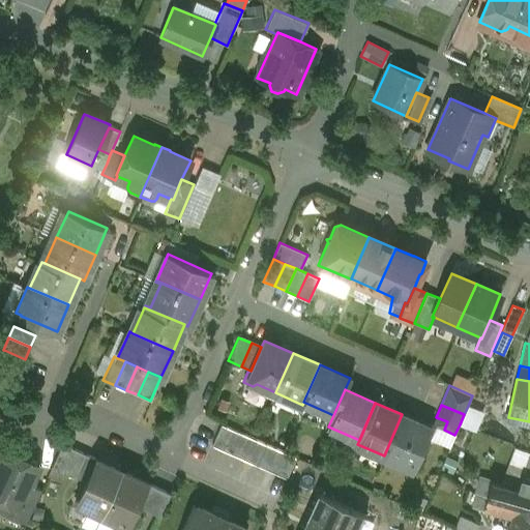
[(481,411),(468,406),(464,414),(460,424),(473,430),(481,411)]
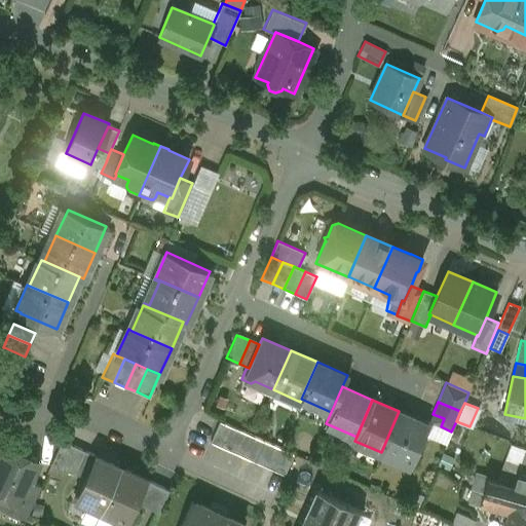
[(410,416),(399,411),(381,452),(381,453),(393,458),(400,456),(410,461),(422,434),(426,431),(430,422),(414,415),(410,416)]
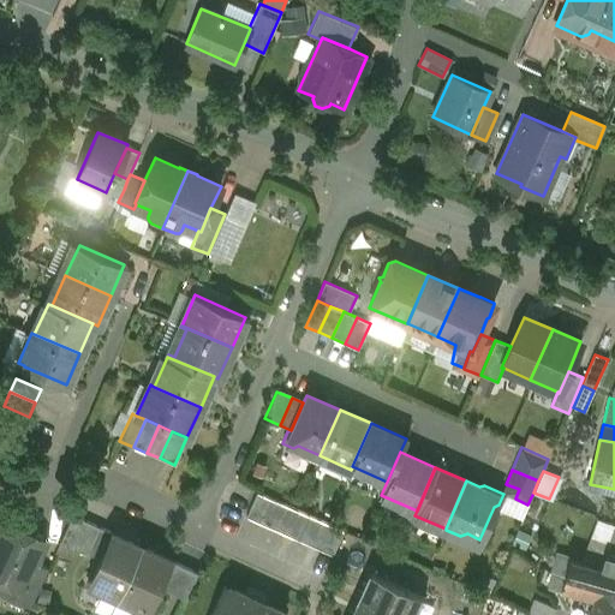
[(256,493),(246,517),(258,523),(269,497),(256,493)]
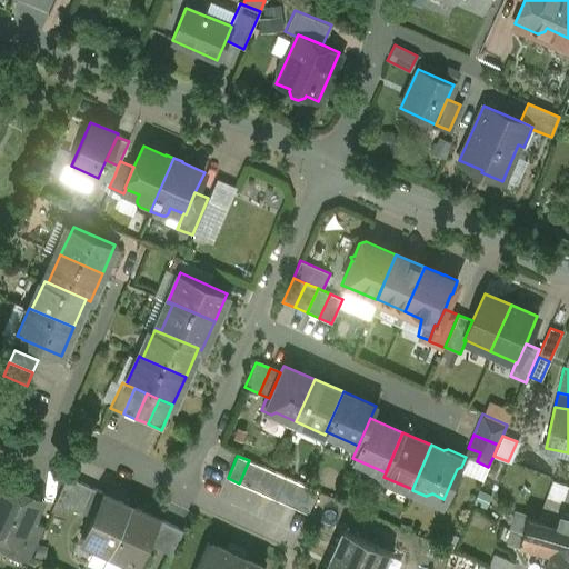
[(249,460),(239,483),(250,488),(260,466),(249,460)]
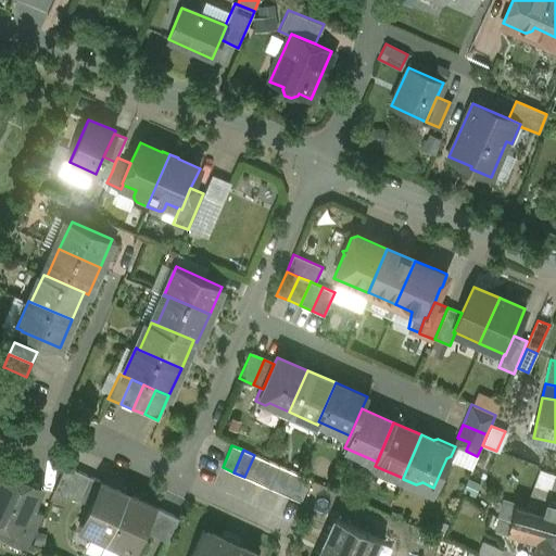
[(254,455),(244,477),(256,482),(265,460),(254,455)]
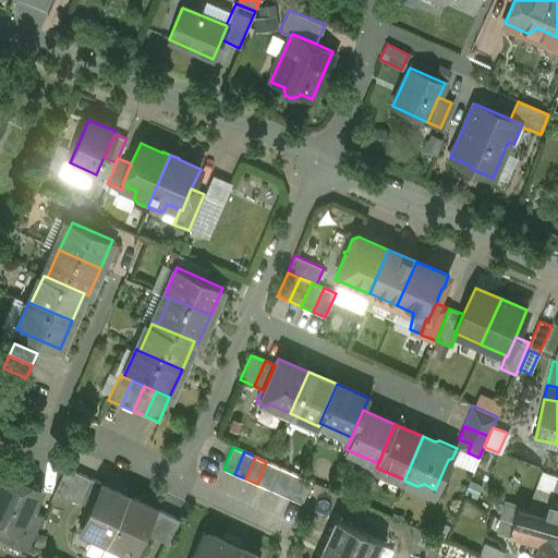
[(266,462),(257,484),(268,488),(278,466),(266,462)]
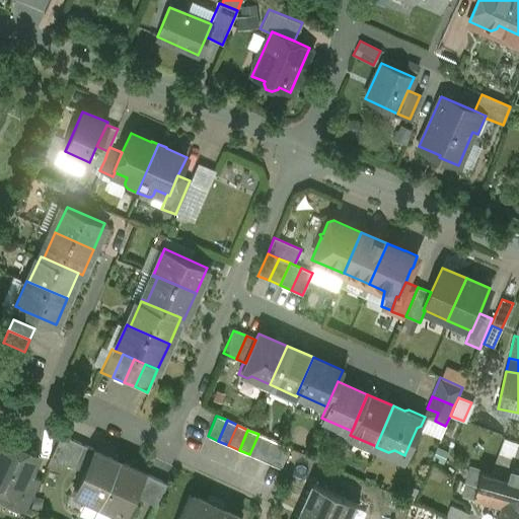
[(61,434),(49,461),(61,464),(72,439),(61,434)]
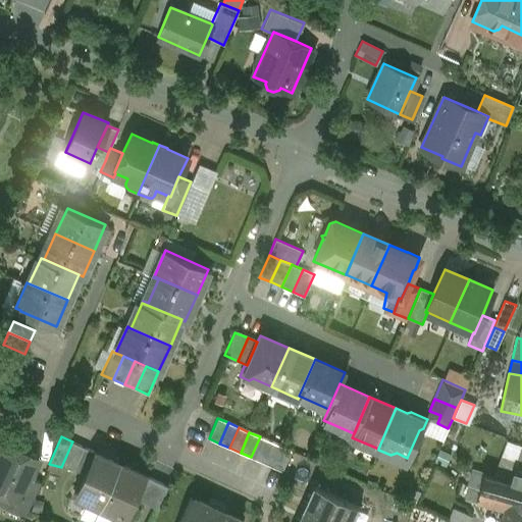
[(260,436),(251,457),(261,462),(270,441),(260,436)]
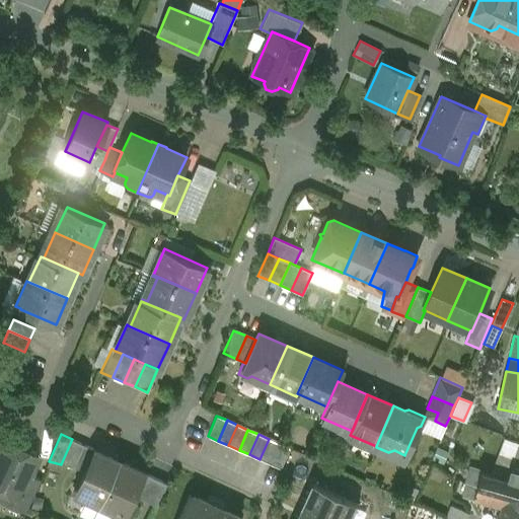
[(72,439),(61,464),(73,466),(83,444),(72,439)]
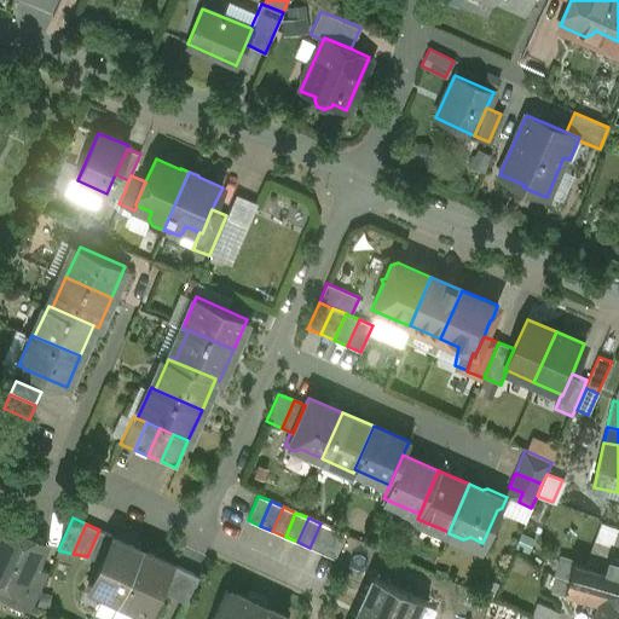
[(320,524),(310,548),(322,553),(333,528),(320,524)]
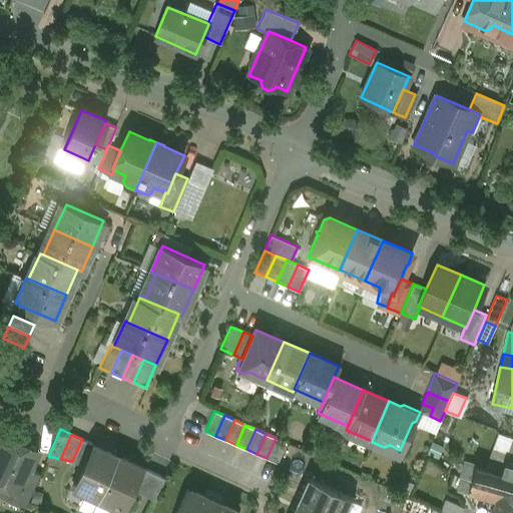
[(36,451),(4,436),(0,444),(0,482),(14,489),(16,490),(27,468),(34,452),(35,452),(36,451)]
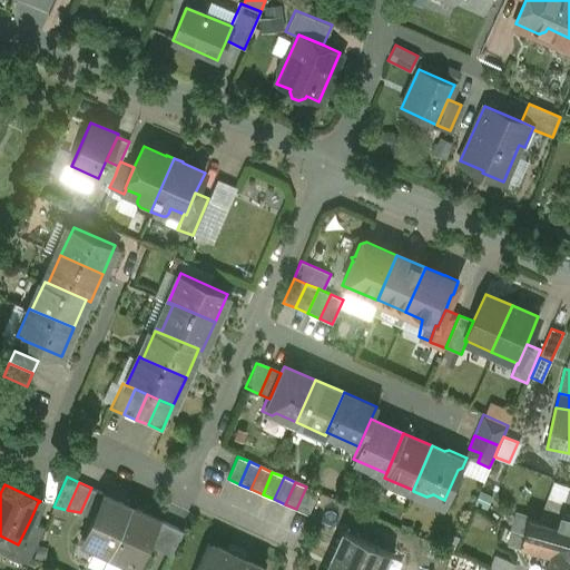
[(306,487),(296,509),(308,514),(318,492),(306,487)]
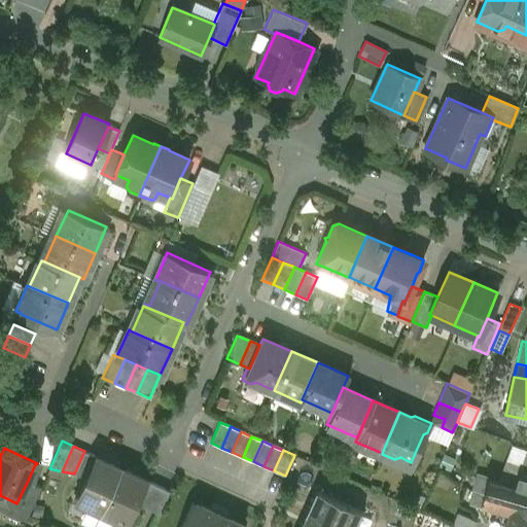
[(84,451),(74,473),(85,479),(96,456),(84,451)]
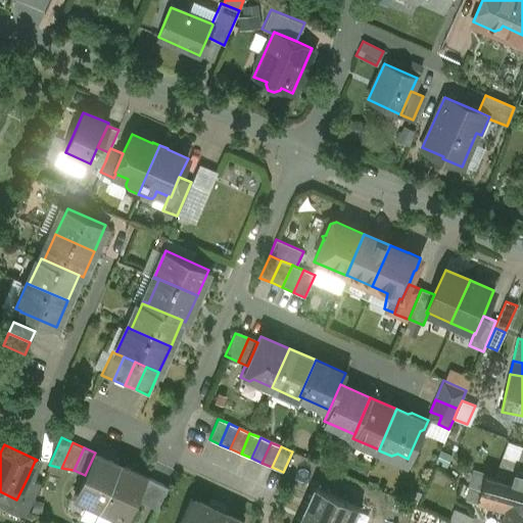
[(120,464),(95,453),(85,475),(79,489),(77,488),(73,496),(86,503),(87,501),(100,507),(120,464)]
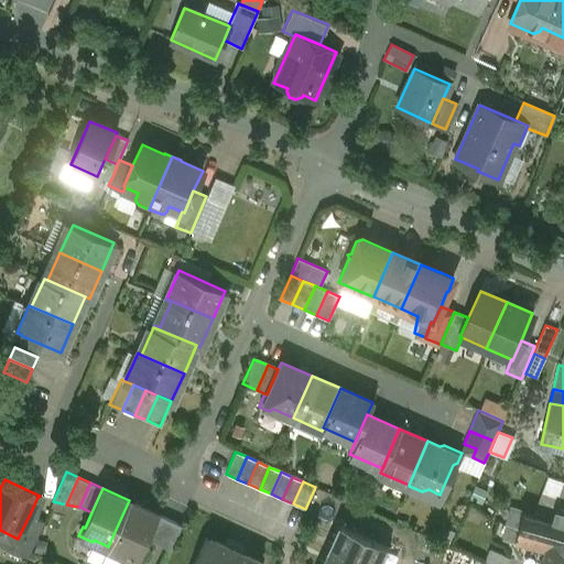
[(155,512),(129,500),(108,546),(134,559),(144,537),(155,512)]
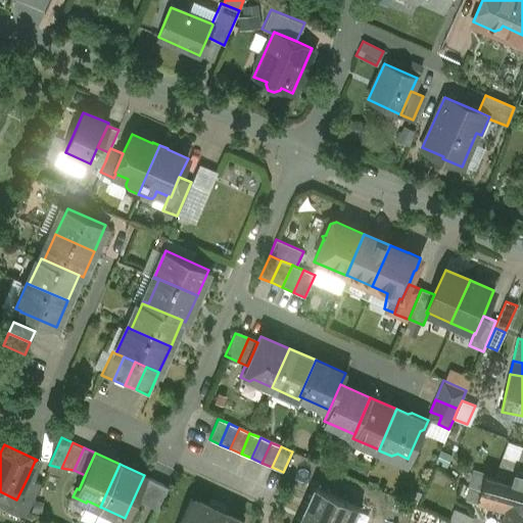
[(522,471),(516,469),(512,484),(508,497),(522,502),(522,471)]
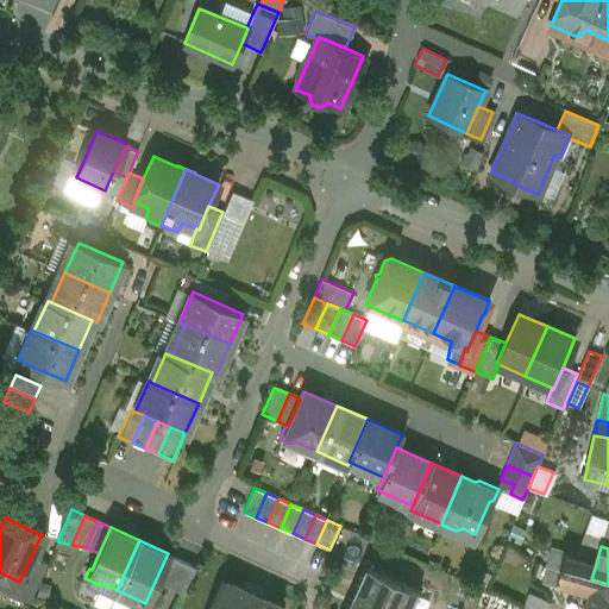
[(564,554),(551,551),(546,569),(559,572),(559,571),(564,554)]
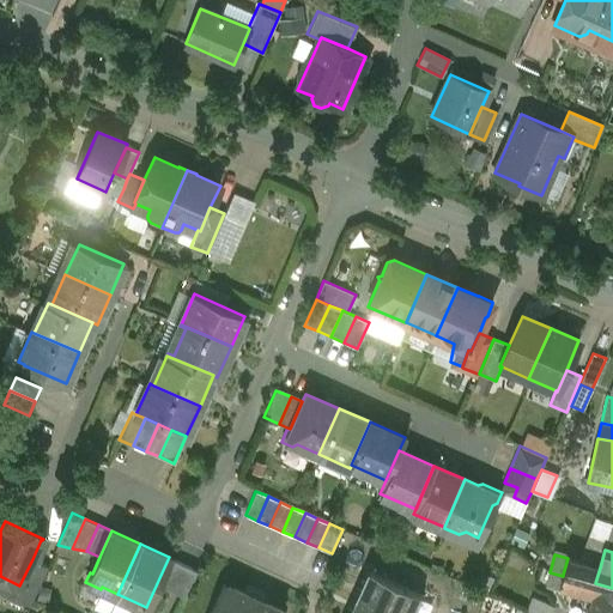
[(198,570),(169,557),(157,583),(186,596),(198,570)]
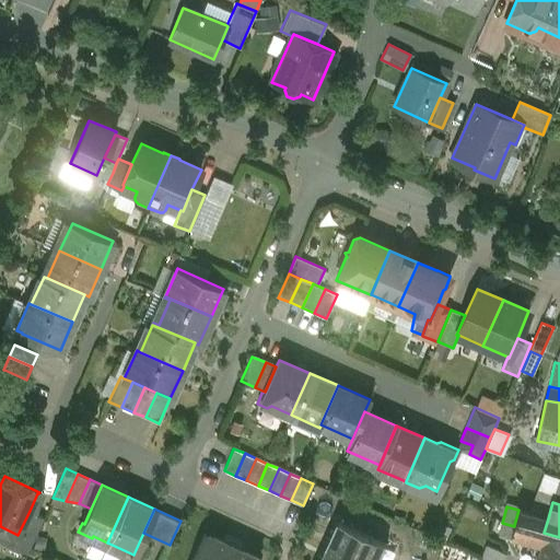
[(548,518),(518,510),(514,525),(544,533),(548,518)]
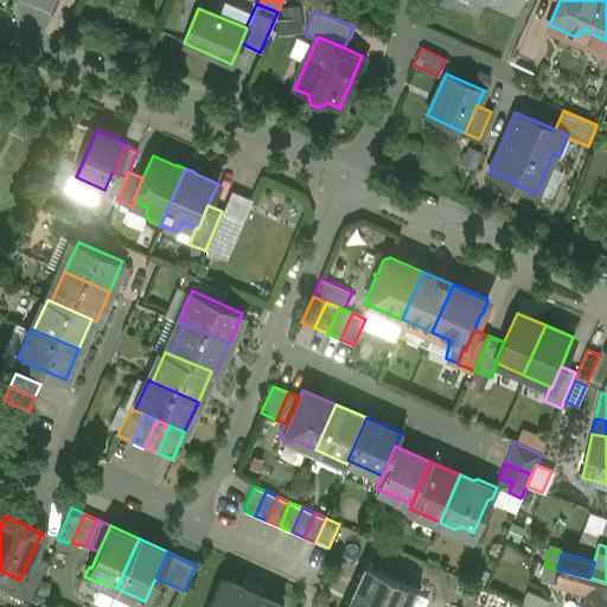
[(48,561),(32,554),(19,580),(17,579),(12,590),(30,599),(48,561)]
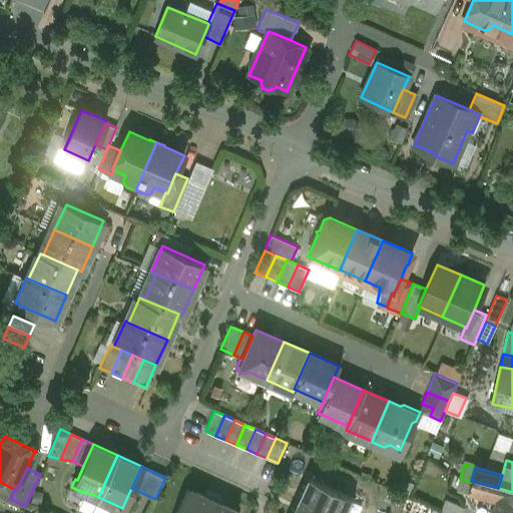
[(339,512),(348,495),(310,478),(299,502),(323,512),(339,512)]
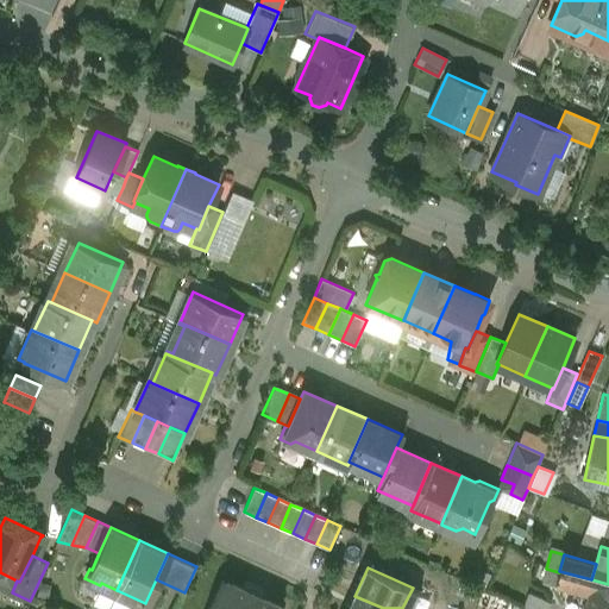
[(559,572),(546,569),(542,582),(556,586),(559,572)]
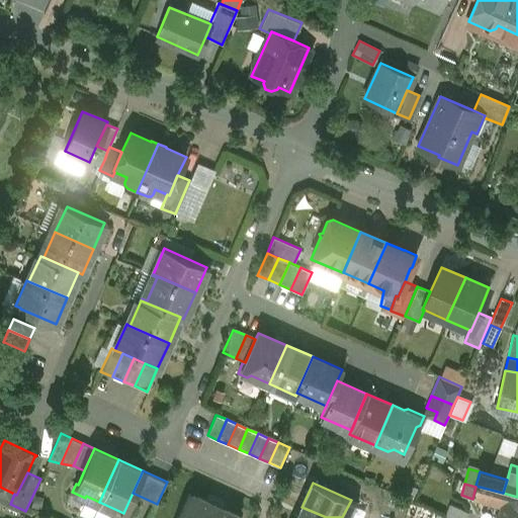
[(503,493),(476,486),(476,487),(472,499),(500,506),(503,493)]
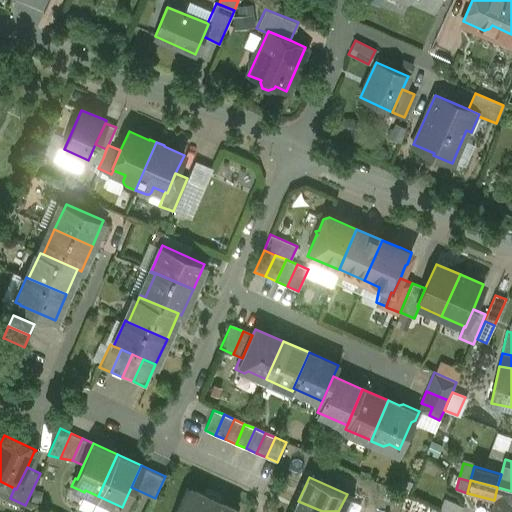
[(511,511),(511,491),(497,487),(494,500),(490,511),(511,511)]
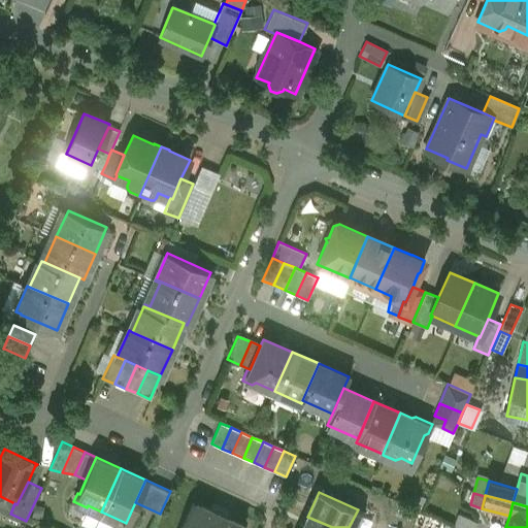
[(211,527),(218,515),(193,504),(182,527),(211,527)]
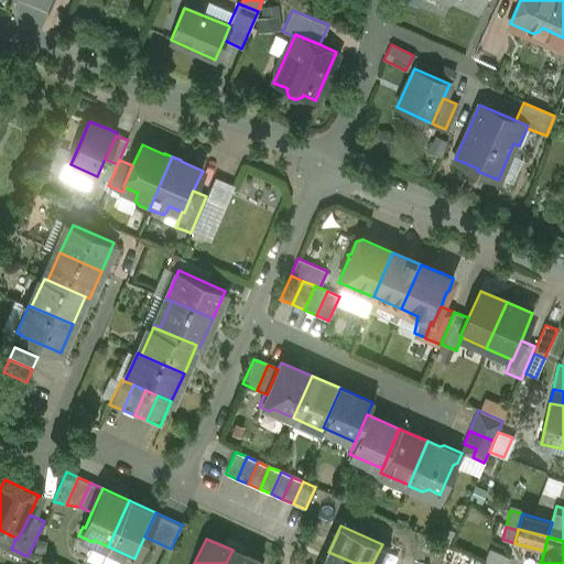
[(257,563),(259,561),(232,550),(226,563),(257,563)]
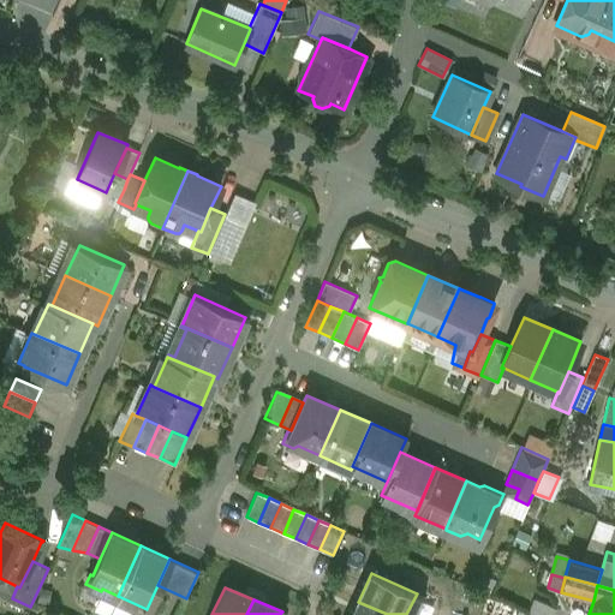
[(554,614),(556,609),(535,599),(529,613),(533,614),(554,614)]
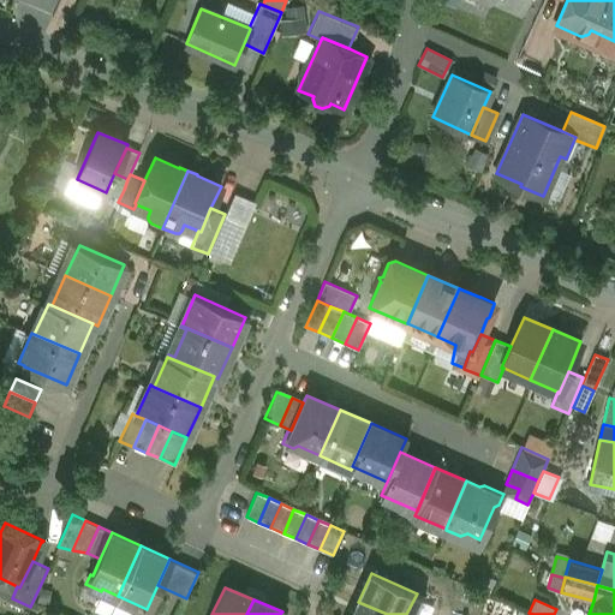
[(387,614),(358,602),(351,614),(387,614)]
